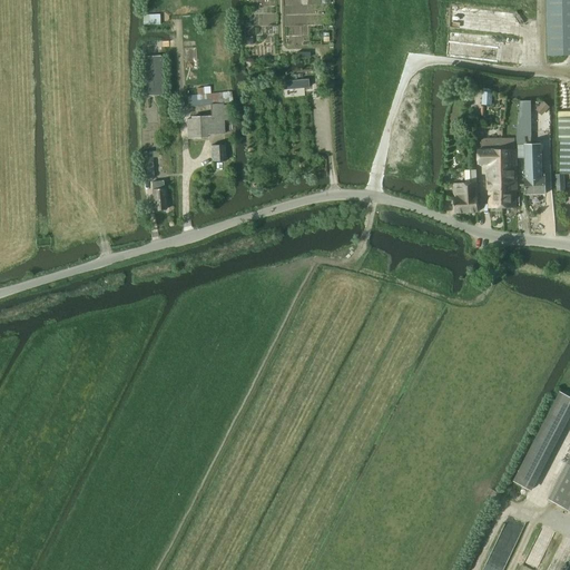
[(569,0),(547,0),(548,56),(569,55),(569,0)]
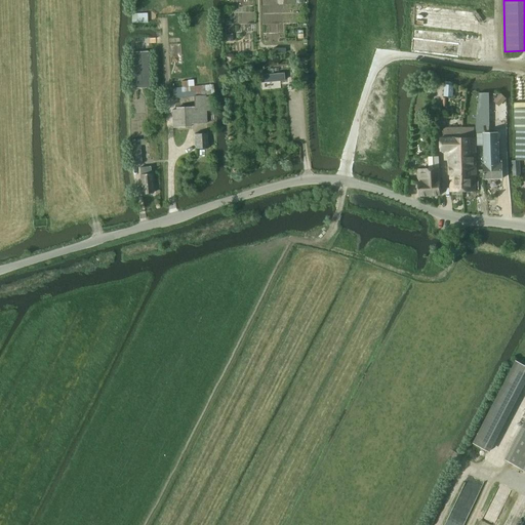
[(147,24),(147,13),(131,14),(131,24),(147,24)]
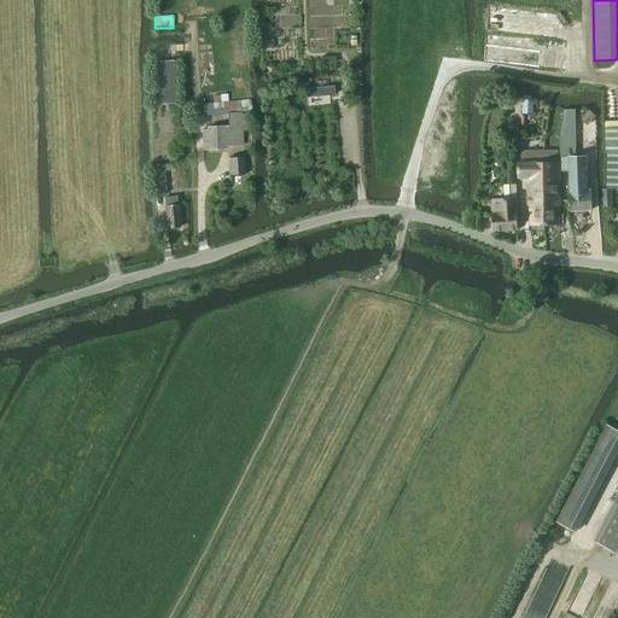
[(176,103),(174,60),(153,62),(155,104),(176,103)]
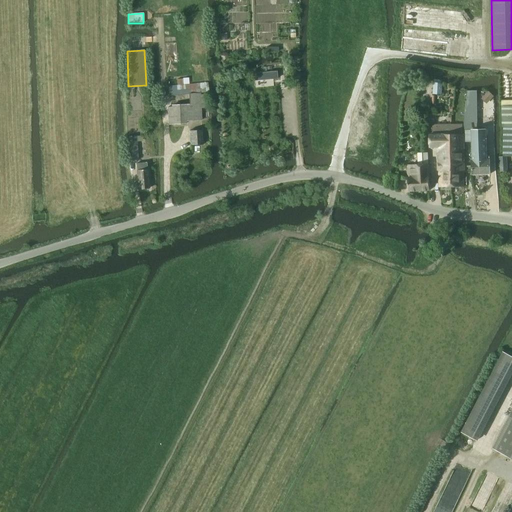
[(433,94),(442,95),(442,84),(433,82),(433,94)]
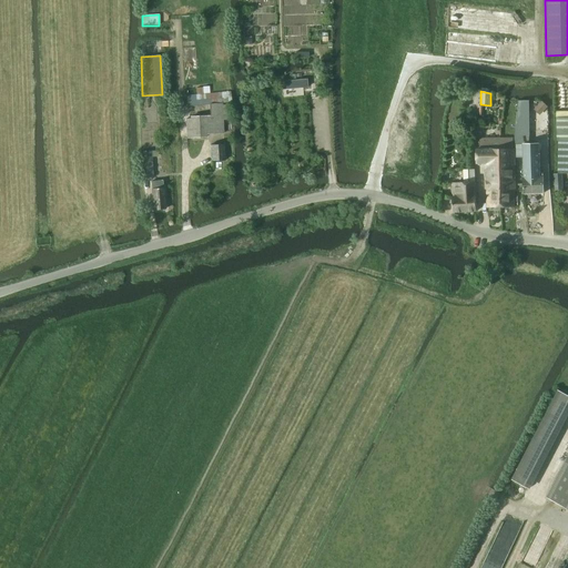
[(210,104),(222,103),(231,103),(231,92),(186,95),(188,107),(210,104)]
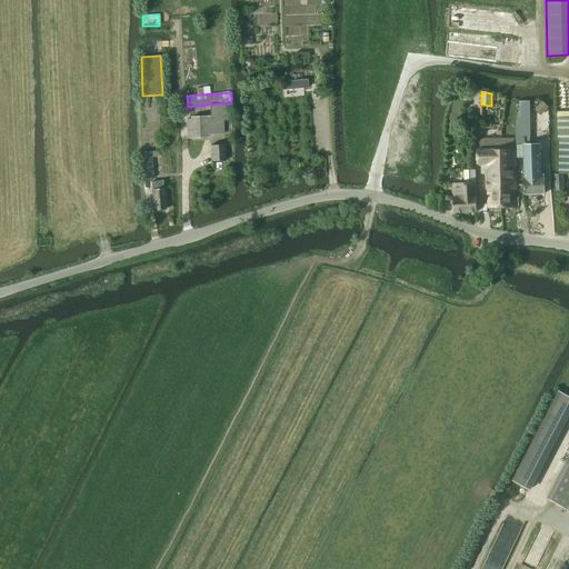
[(518,101),(517,101),(517,111),(518,111),(529,111),(530,103),(530,101),(521,101),(518,101)]
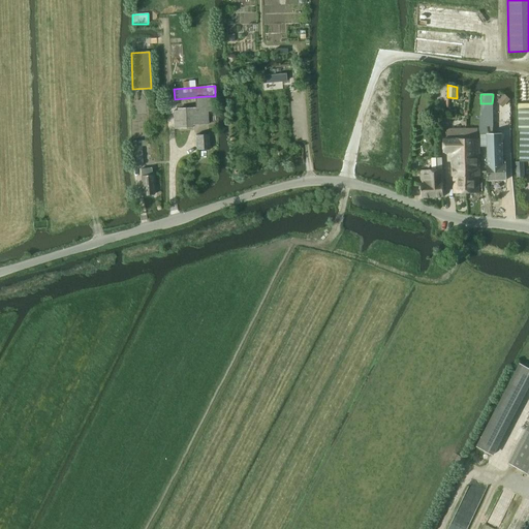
[(192,125),(209,124),(208,112),(214,111),(214,98),(207,98),(207,96),(195,97),(195,107),(177,109),(177,111),(173,111),(174,128),(192,127),(192,125)]
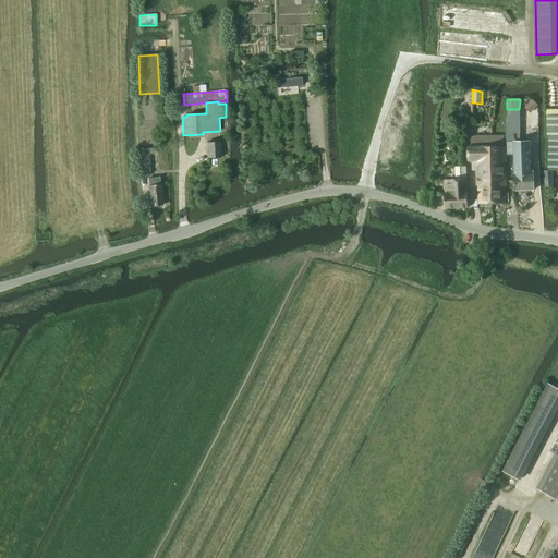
[(507,117),(505,133),(506,142),(507,142),(521,142),(520,133),(520,122),(520,116),(507,117)]
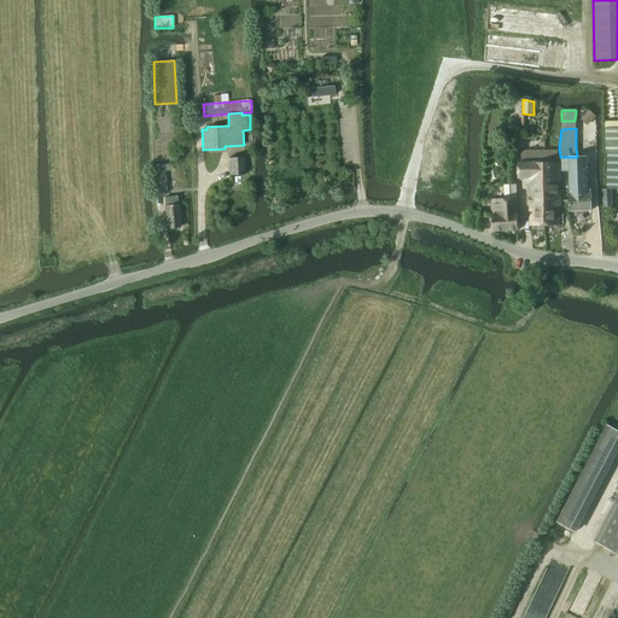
[(607,190),(617,188),(617,152),(607,152),(607,190)]
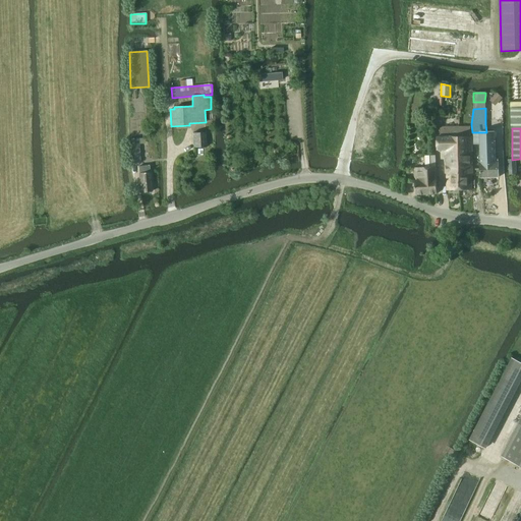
[(206,132),(192,133),(193,149),(207,148),(206,132)]
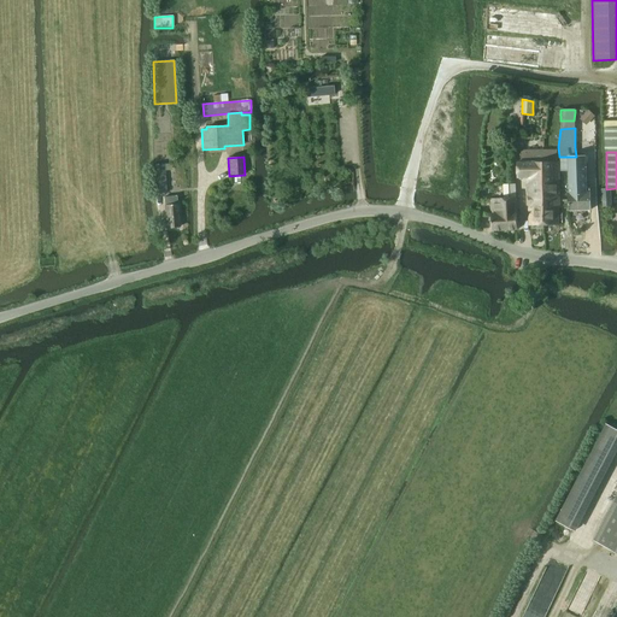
[(586,193),(585,157),(576,157),(560,157),(560,171),(569,171),(570,194),(569,194),(569,211),(591,210),(589,193),(586,193)]
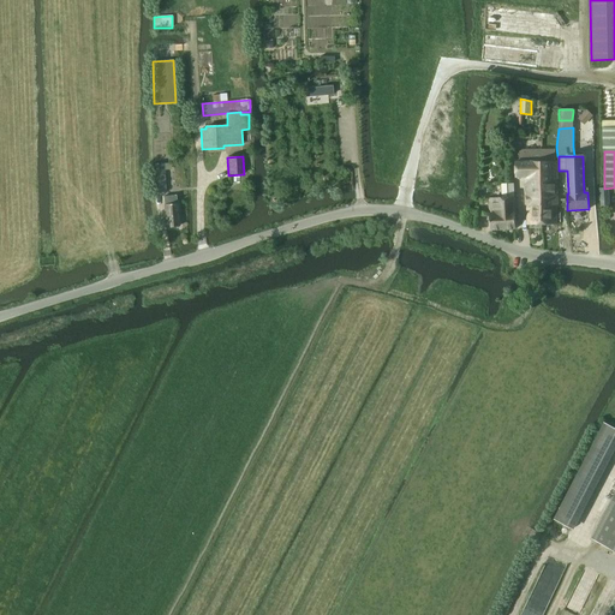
[(555,161),(539,162),(541,225),(556,225),(556,207),(555,161)]
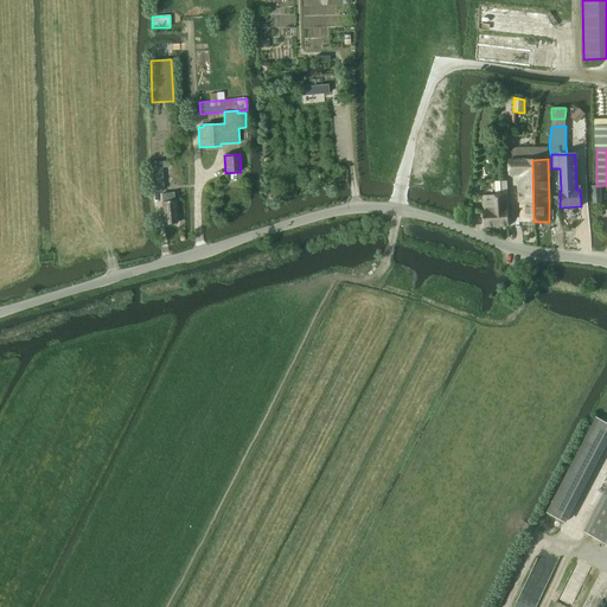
[(534,222),(532,160),(511,160),(511,174),(518,174),(519,222),(534,222)]
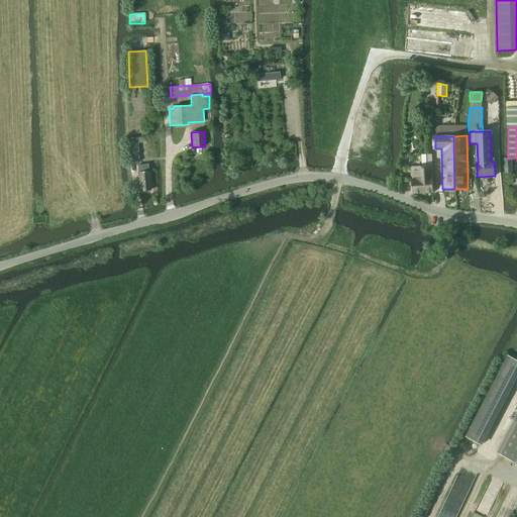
[(139,162),(138,137),(127,138),(129,163),(139,162)]
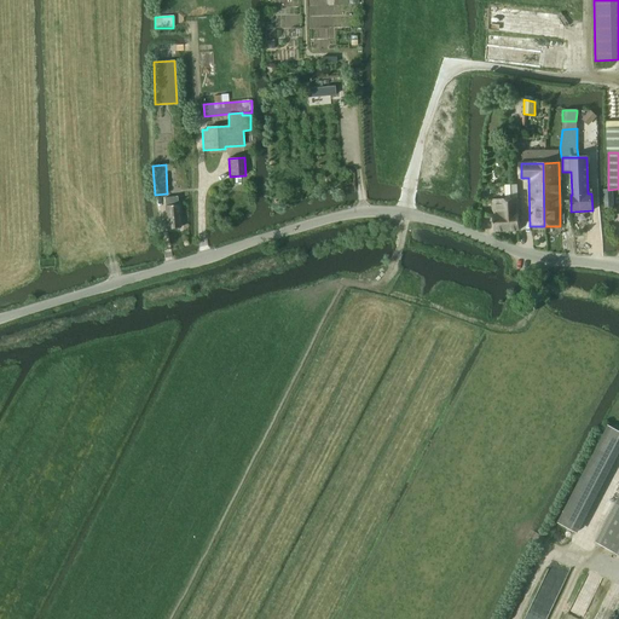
[(495,231),(519,231),(518,185),(504,185),(505,200),(493,200),(495,231)]
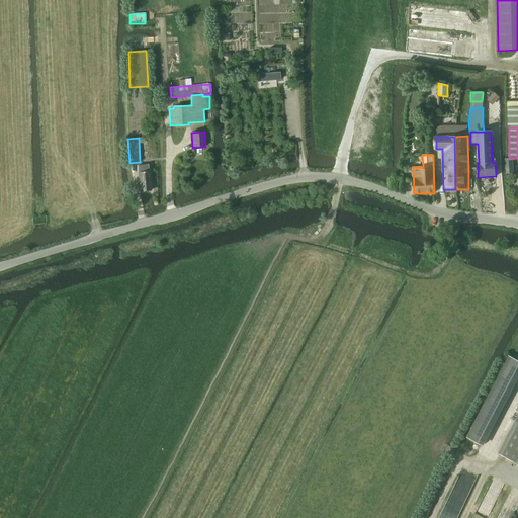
[(140,191),(151,190),(148,165),(138,166),(140,191)]
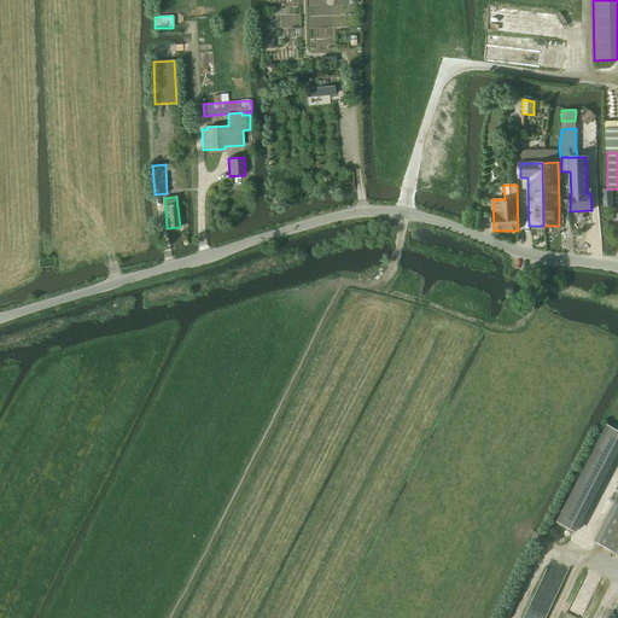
[(561,210),(564,225),(572,223),(570,209),(561,210)]
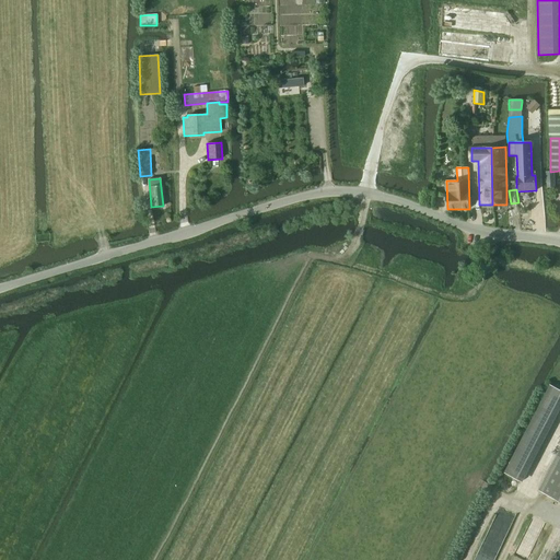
[(559,404),(559,388),(550,384),(504,473),(520,480),(559,404)]
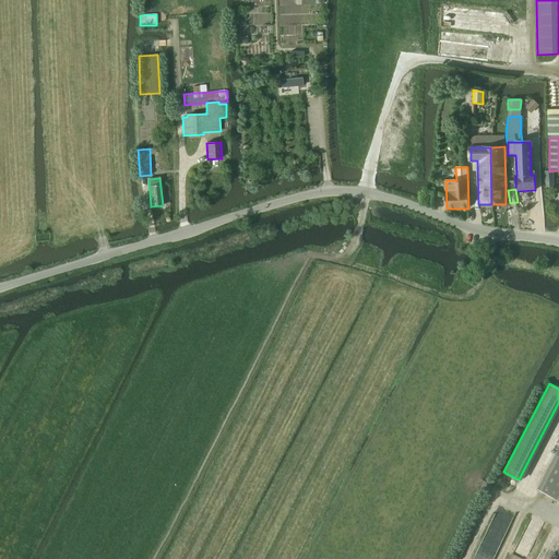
[(558,448),(538,489),(558,500),(558,448)]
